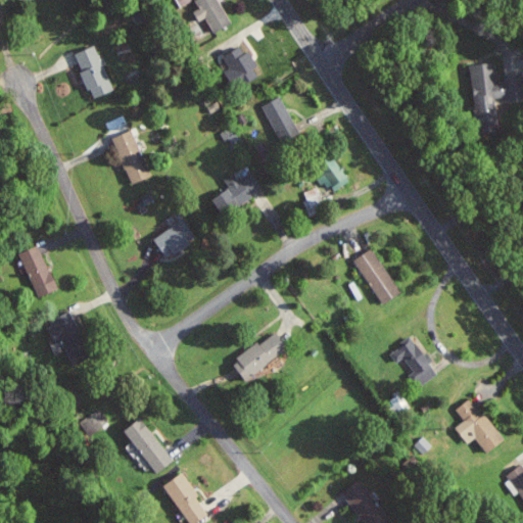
[(197,0),(201,7),(195,11),(201,21),(208,17),(217,33),(233,24),(220,0),(197,0)]
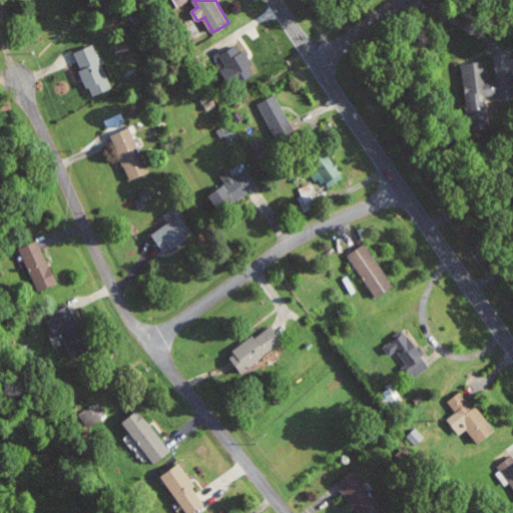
[(74,52),(93,96),(113,88),(94,43),(74,52)]
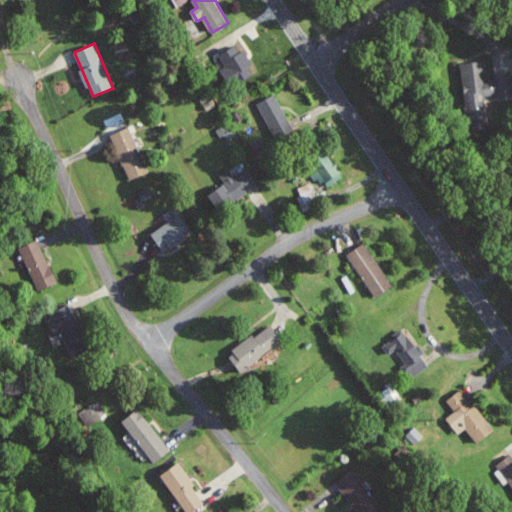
[(255,74),(251,67),(253,65),(239,43),(219,55),(226,66),(224,68),(235,86),(255,74)]
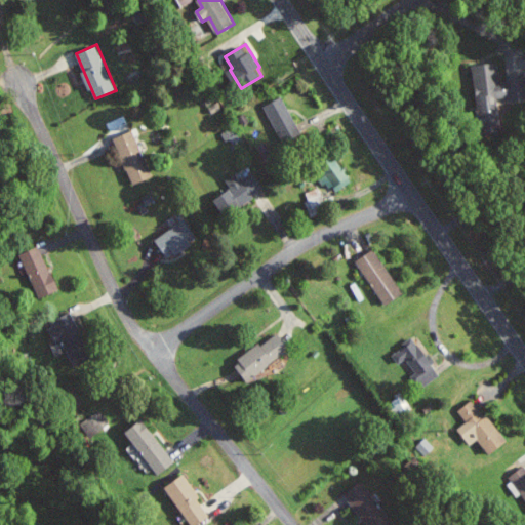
[(474,65),(480,119),(496,118),(495,105),(493,105),(492,97),(510,95),(511,102),(524,99),(524,76),(500,79),(498,63),(474,65)]
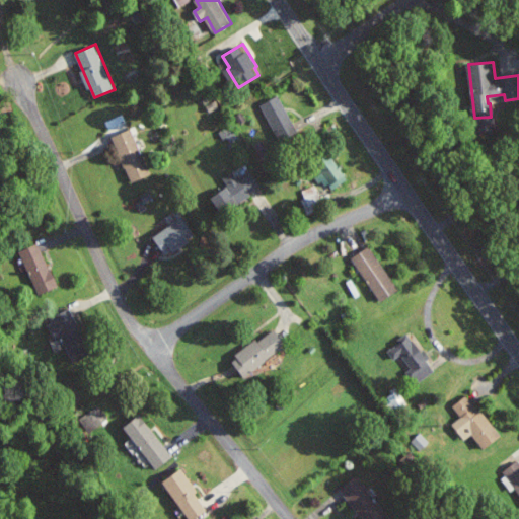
[(298,134),(282,95),(263,103),(279,141),(298,134)]
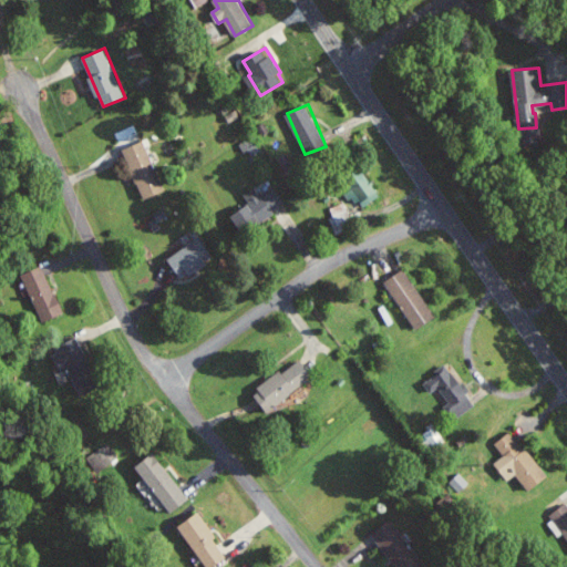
[(124,148),(143,199),(165,191),(146,141),(124,148)]
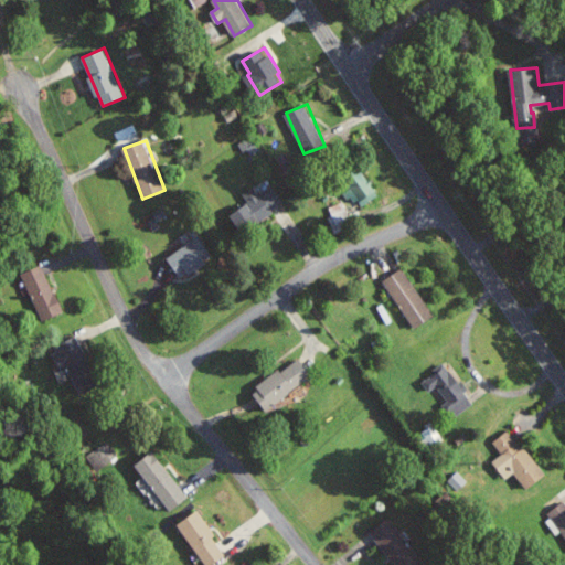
[(377,199),(368,174),(349,182),(359,206),(377,199)]
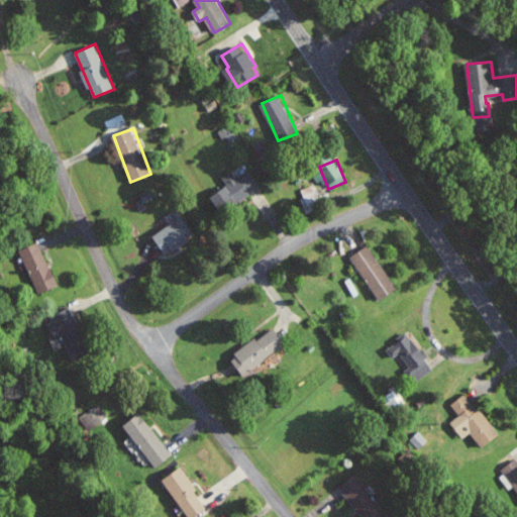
[(222,177),(227,185),(210,196),(220,212),(261,187),(249,169),(236,177),(232,171),(222,177)]
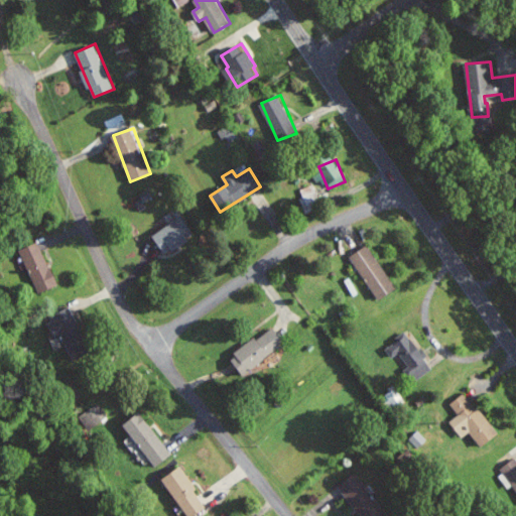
[(197,233),(181,215),(155,237),(170,255),(197,233)]
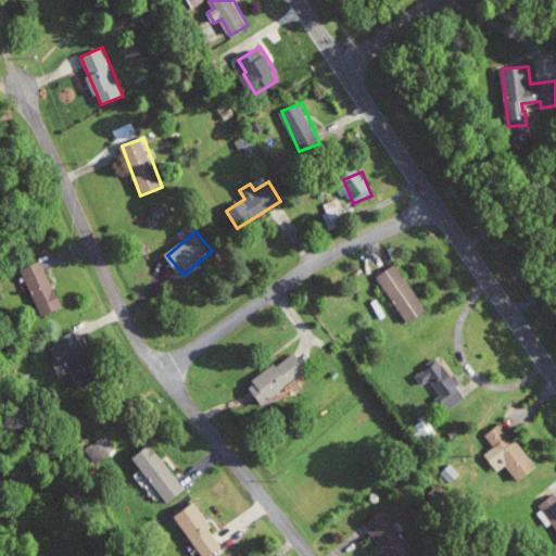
[(23,270),(43,316),(64,307),(43,261),(23,270)]
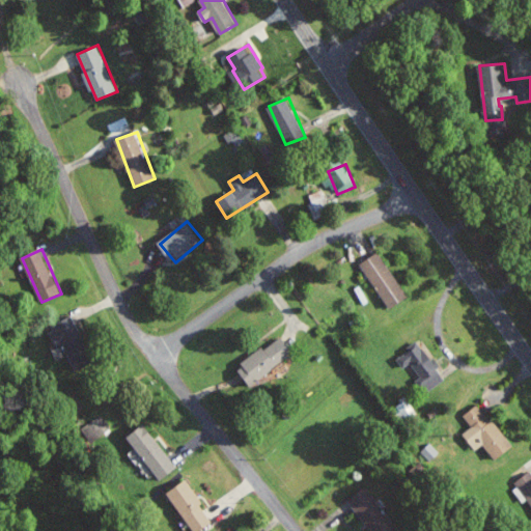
[(409,299),(382,251),(362,262),(389,309),(409,299)]
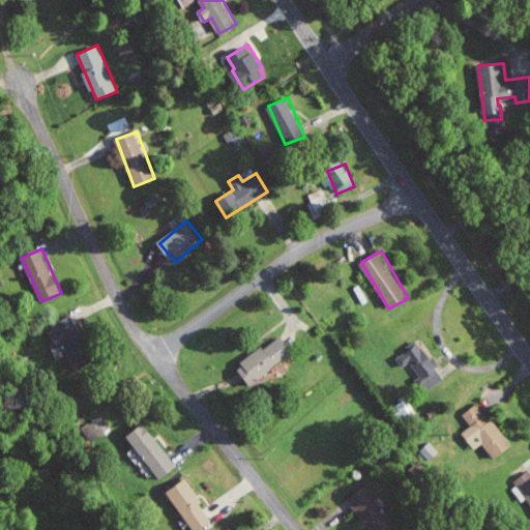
[(78,371),(99,358),(78,317),(49,331),(57,347),(63,344),(78,371)]
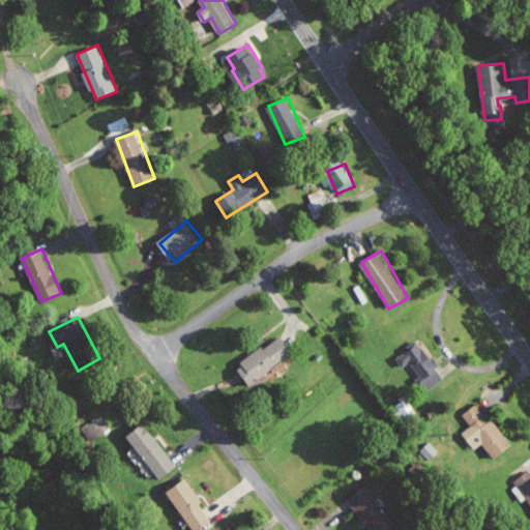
[(294,350),(281,335),(265,350),(263,346),(237,369),(254,386),(294,350)]
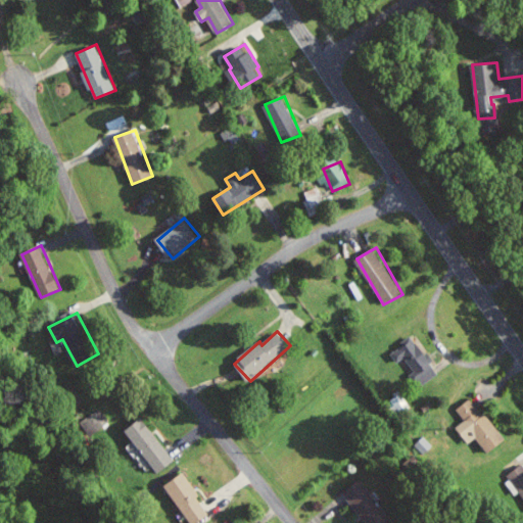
[(417,387),(438,375),(432,364),(431,364),(417,337),(391,350),(397,363),(407,358),(415,372),(410,375),(417,387)]
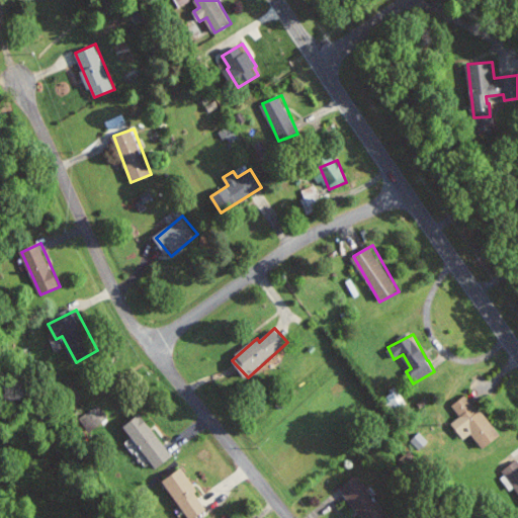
[(453,405),(461,417),(453,423),(464,440),(473,434),(484,448),(500,438),(470,393),(453,405)]
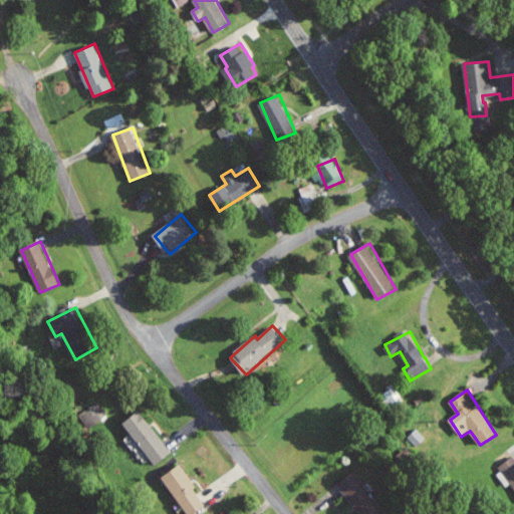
[(157,465),(173,452),(140,411),(123,424),(157,465)]
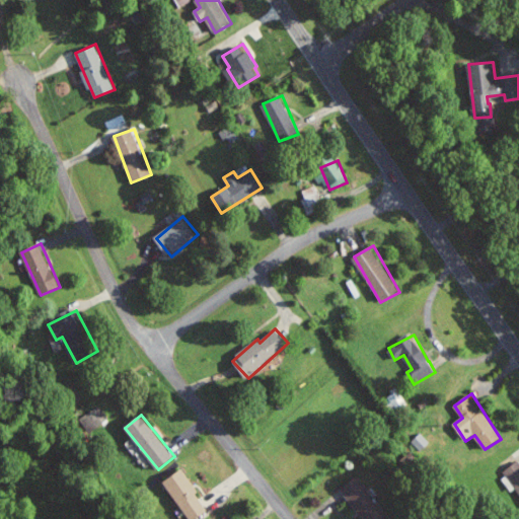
[(422,451),(431,442),(423,432),(413,441),(422,451)]
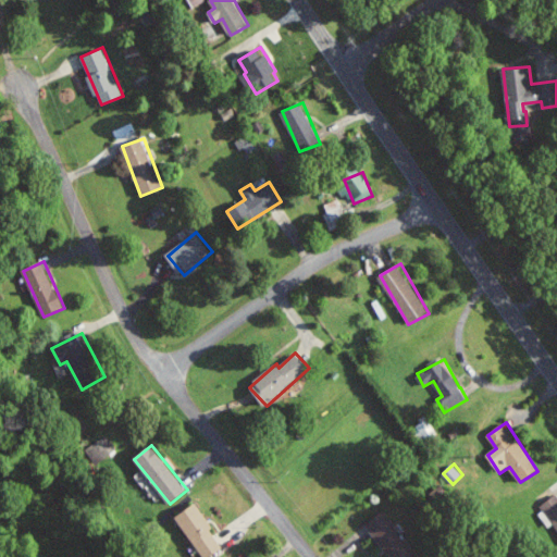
[(551,527),(556,523),(556,525),(556,494),(537,508),(551,527)]
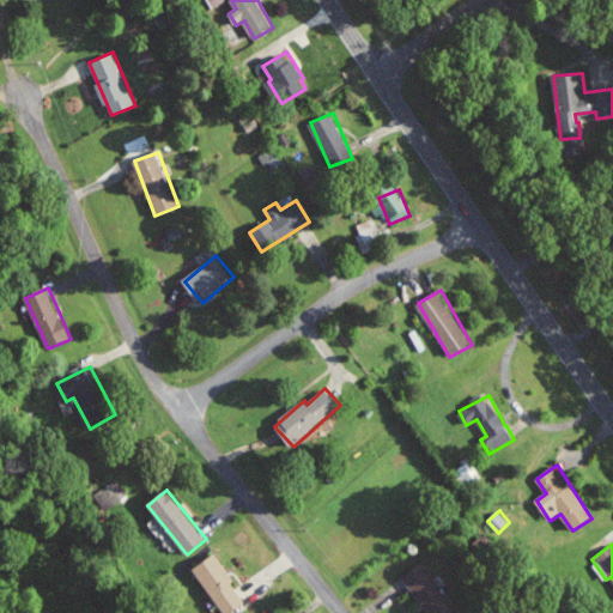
[(225,612),(231,612),(247,602),(232,583),(236,581),(216,553),(193,570),(225,612)]
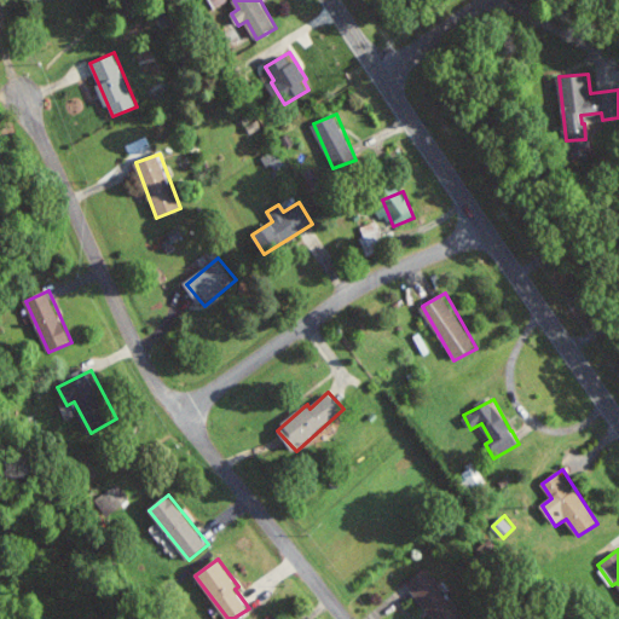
[(461,618),(467,614),(426,568),(406,585),(435,618),(461,618)]
